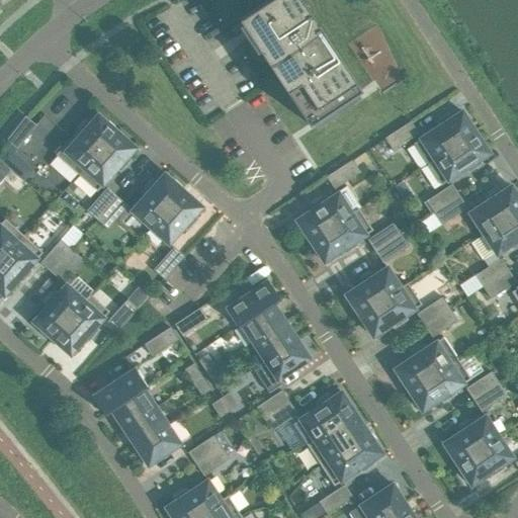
[(278,0),(242,24),(253,39),(306,5),(301,0),(278,0)]
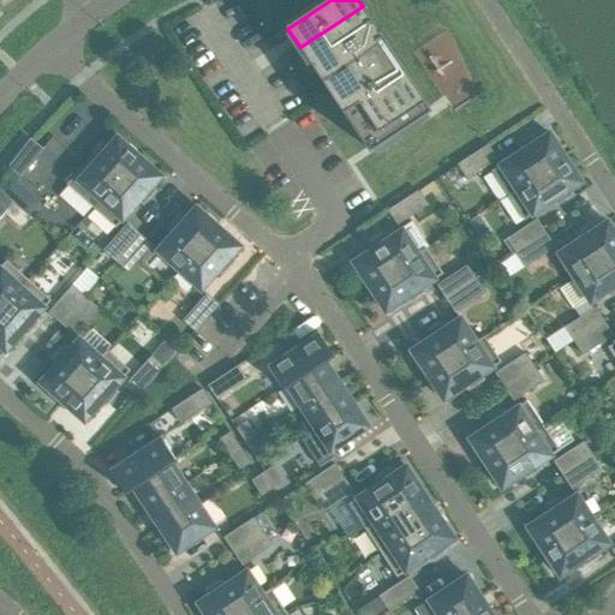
[(429,107),(363,6),(300,47),(366,148),(429,107)]
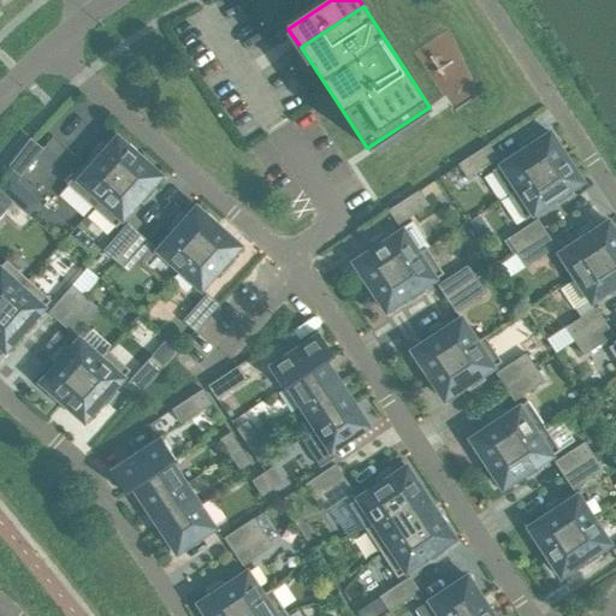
[(508,195),(566,157),(564,154),(567,153),(560,143),(557,144),(549,132),(538,140),(534,135),(517,146),(521,150),(491,170),(508,195)]
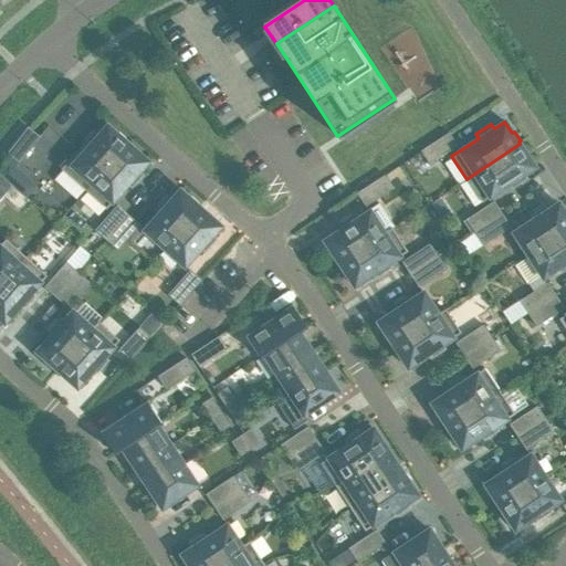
[(85,190),(127,143),(126,142),(127,140),(118,133),(117,134),(107,125),(98,135),(94,130),(70,158),(60,149),(51,159),(62,168),(61,169),(85,190)]
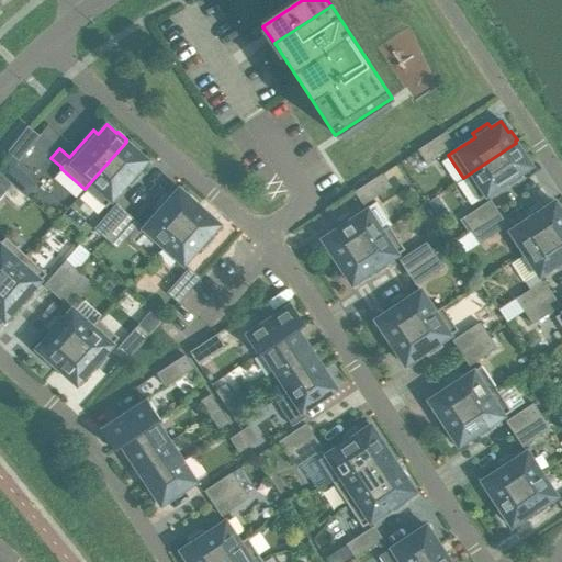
[(19,161),(40,136),(27,126),(7,152),(19,161)]
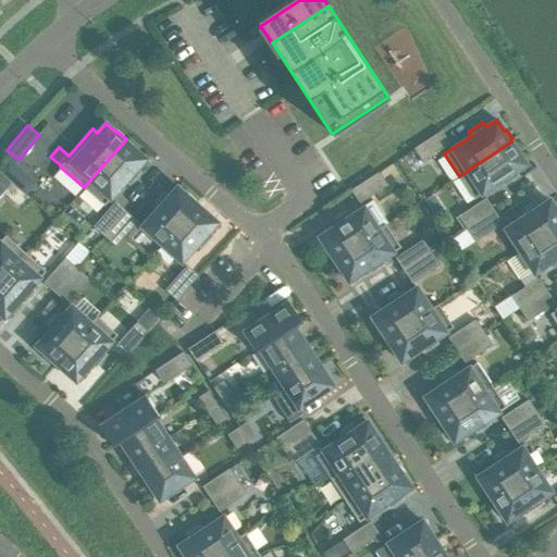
[(422,161),(449,144),(442,131),(413,149),(422,161)]
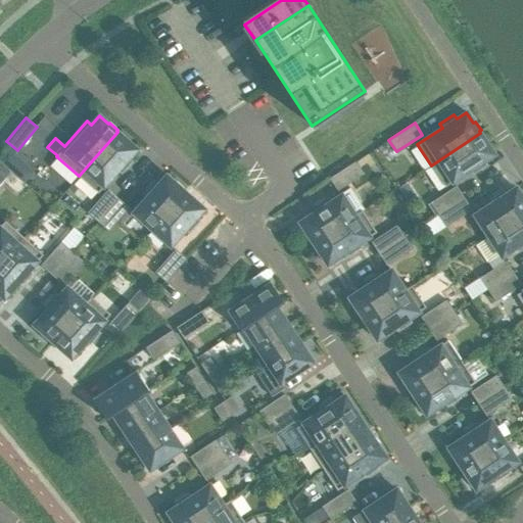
[(122,174),(133,161),(129,158),(137,149),(117,132),(79,176),(98,193),(117,171),(122,174)]
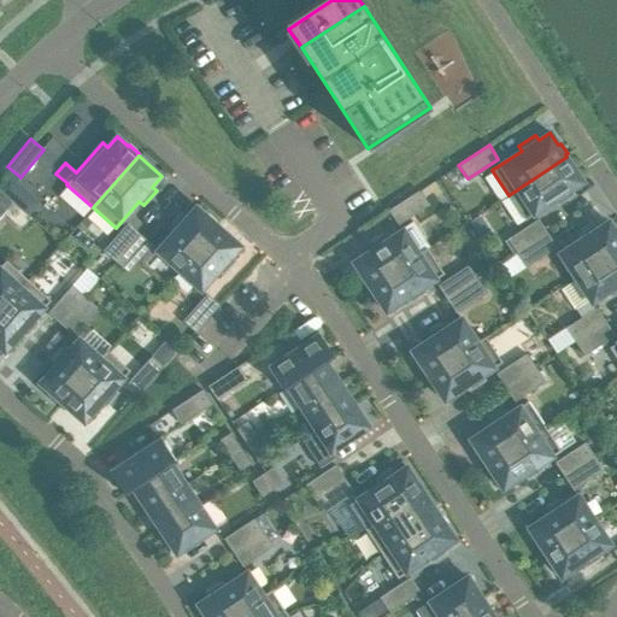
[(571,189),(583,182),(566,157),(509,195),(526,221),(554,201),(558,206),(575,194),(571,189)]
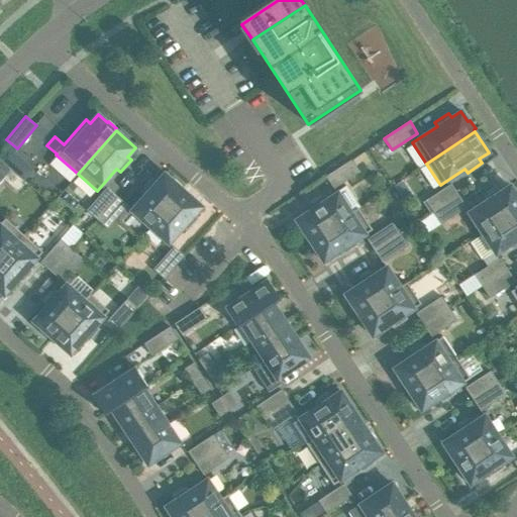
[(333,188),(358,172),(351,160),(326,177),(333,188)]
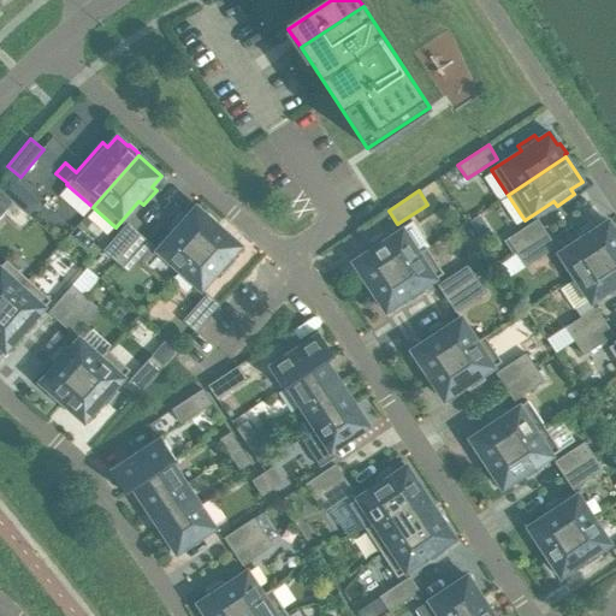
[(178,271),(218,226),(217,224),(218,223),(208,214),(207,215),(196,206),(187,217),(182,213),(169,227),(173,231),(157,250),(178,271)]
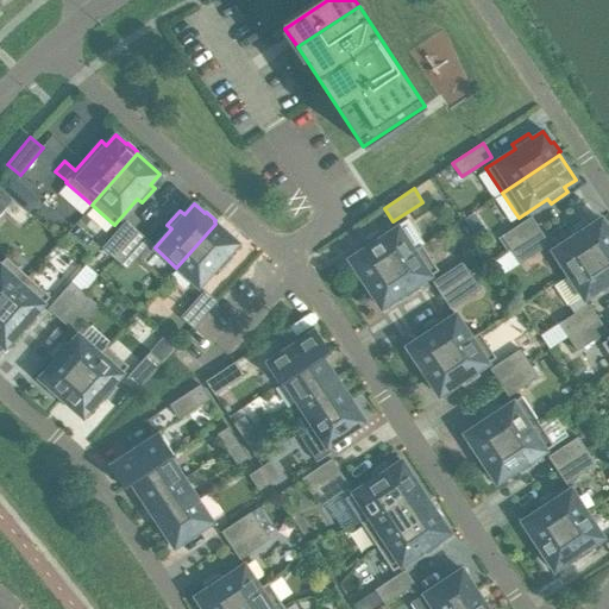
[(510,250),(540,231),(531,217),(501,236),(510,250)]
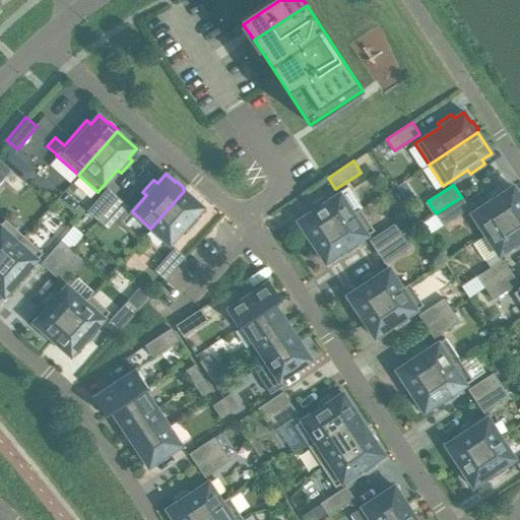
[(484,235),(519,211),(519,195),(519,196),(513,186),(503,192),(501,188),(486,197),(489,202),(471,213),(484,235)]
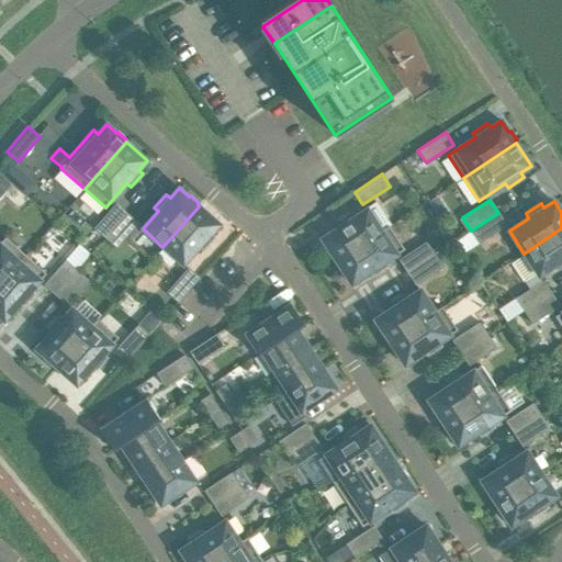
[(336,261),(382,232),(381,231),(389,226),(389,227),(391,226),(377,203),(356,216),(353,212),(338,222),(340,226),(322,238),(328,249),(327,251),(333,260),(335,259),(336,261)]
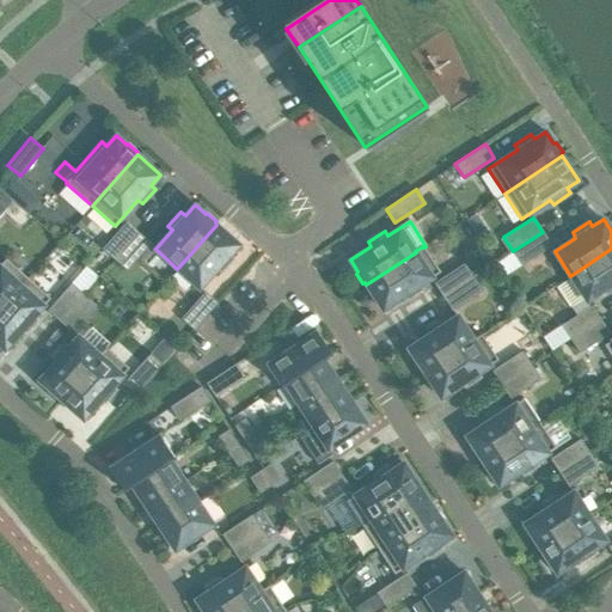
[(115,259),(139,233),(127,222),(103,249),(115,259)]
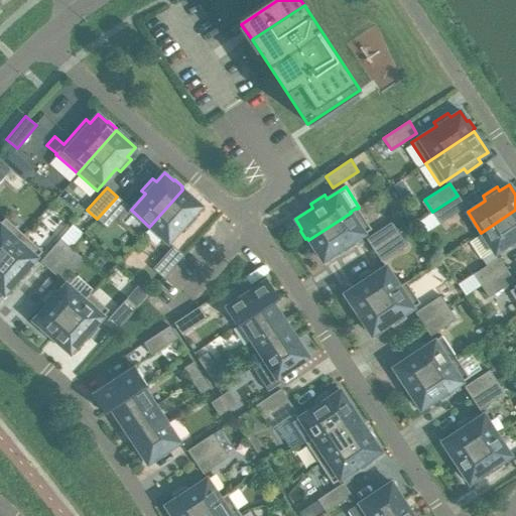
[(198,218),(194,215),(202,206),(182,189),(149,227),(168,243),(182,227),(186,231),(198,218)]
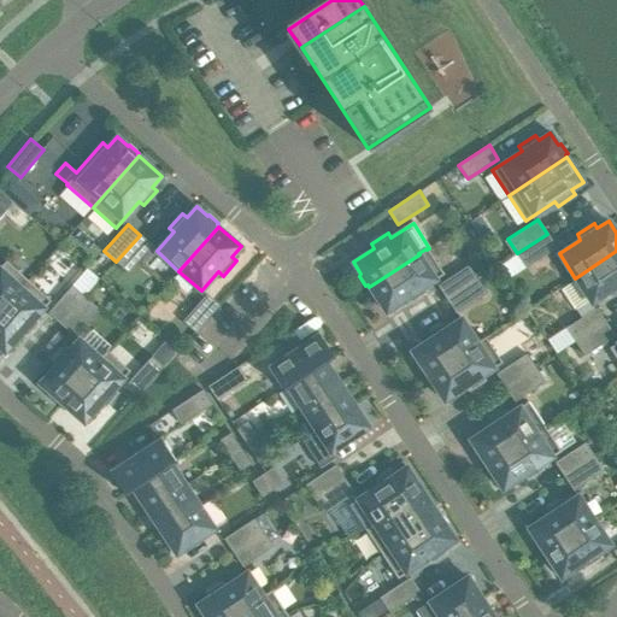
[(526,268),(557,247),(547,234),(517,253),(526,268)]
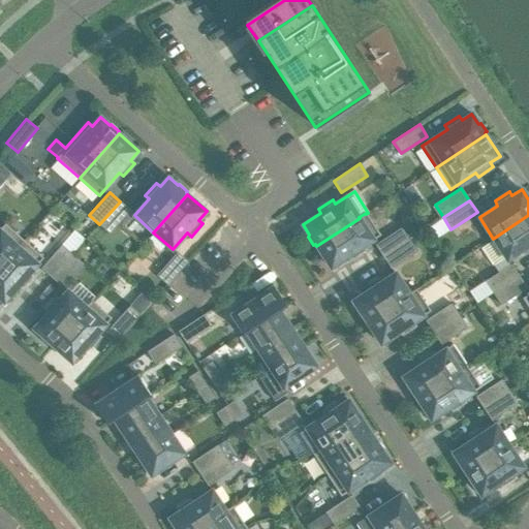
[(110,234),(130,211),(120,201),(99,224),(110,234)]
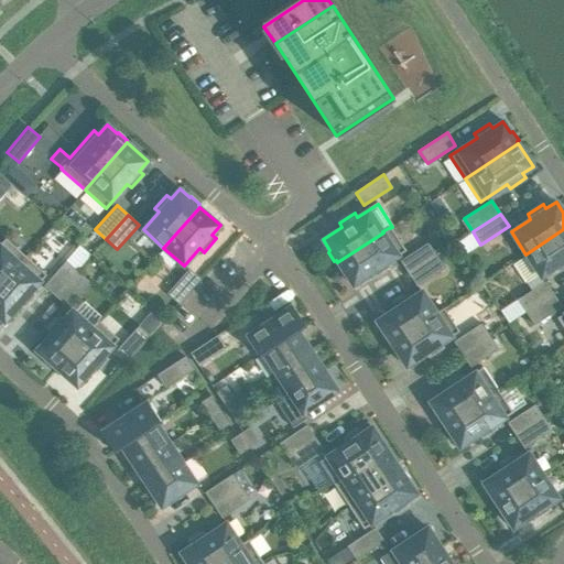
[(388,262),(405,250),(390,228),(390,227),(382,231),(383,232),(337,262),(353,285),(372,272),(375,277),(390,267),(388,262)]
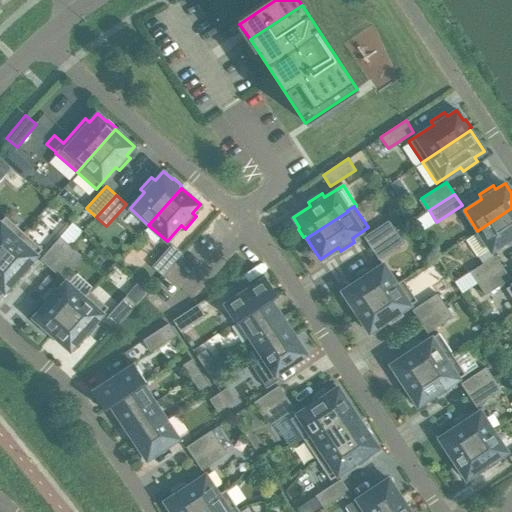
[(511,208),(477,231),(491,252),(509,240),(511,244),(511,243),(511,208)]
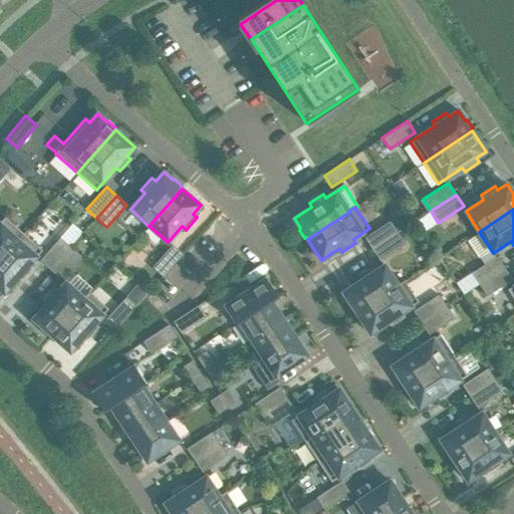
[(0,259),(23,234),(5,217),(0,222),(0,259)]
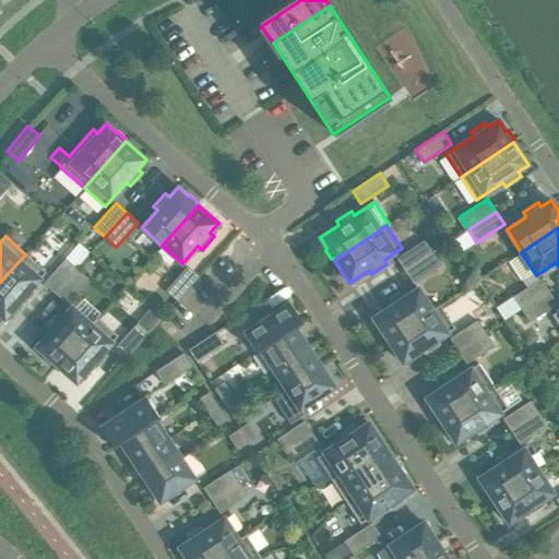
[(405,271),(432,253),(424,240),(396,259),(405,271)]
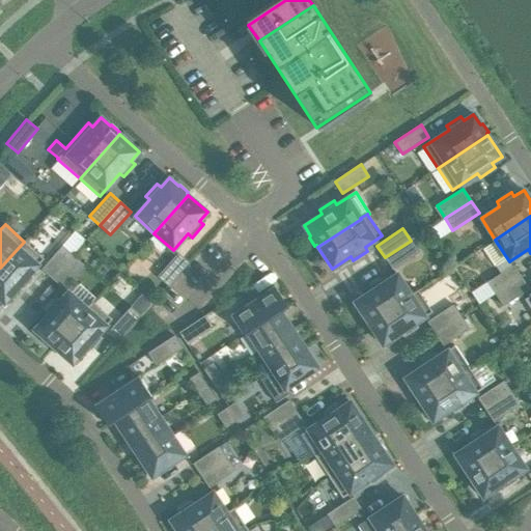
[(392,270),(419,252),(411,241),(385,257),(392,270)]
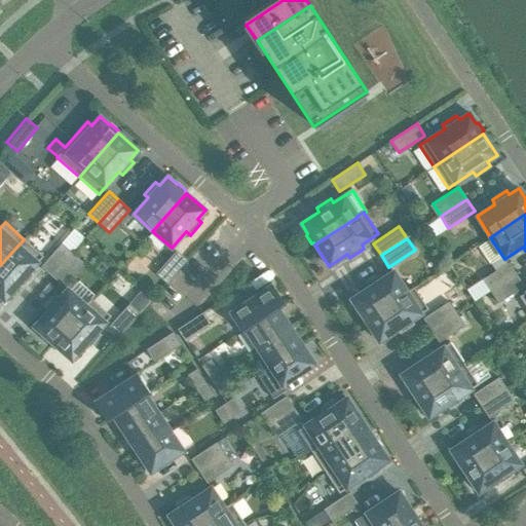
[(30,271),(43,256),(24,239),(0,265),(0,296),(4,300),(19,284),(22,288),(34,274),(30,271)]
